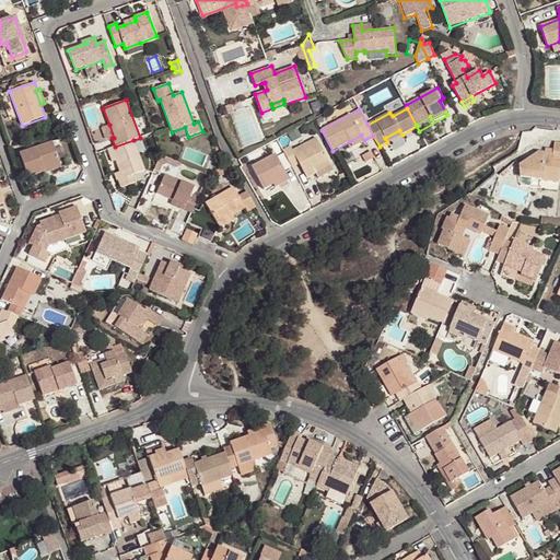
[(324,120),(321,115),(315,118),(318,125),(324,120)]
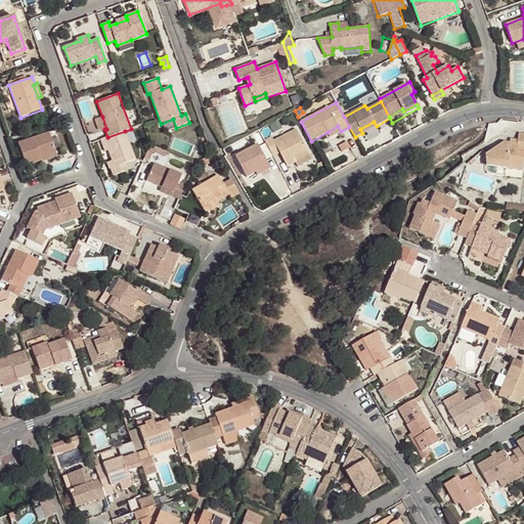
[(282,128),(278,121),(269,125),(273,133),(282,128)]
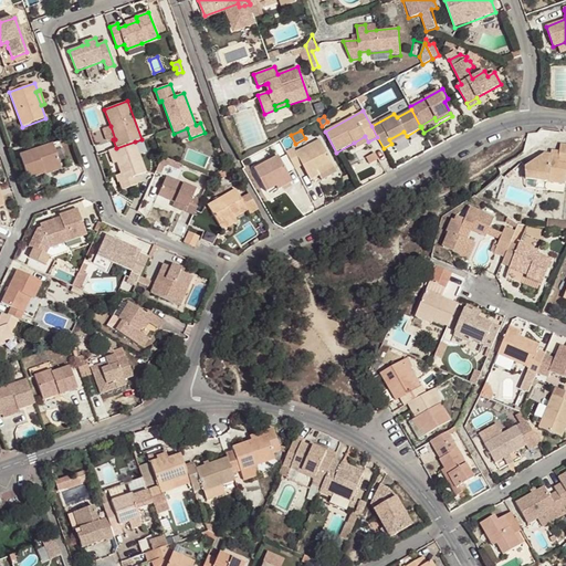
[(407,136),(404,132),(389,139),(391,144),(407,136)]
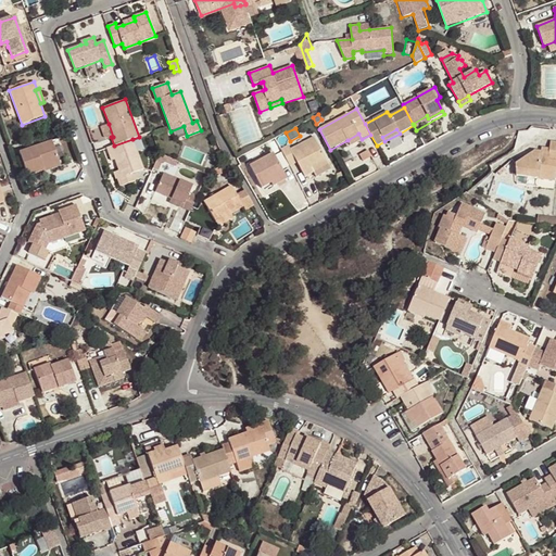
[(362,139),(358,134),(348,140),(350,144),(362,139)]
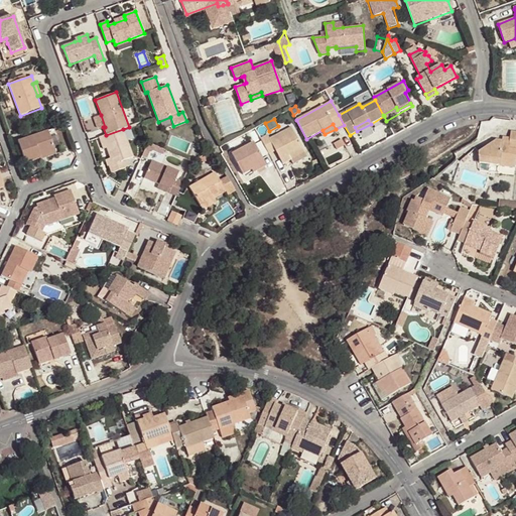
[(307,157),(292,128),(270,139),(268,135),(260,139),(269,154),(276,150),(283,164),(291,160),(293,164),(307,157)]
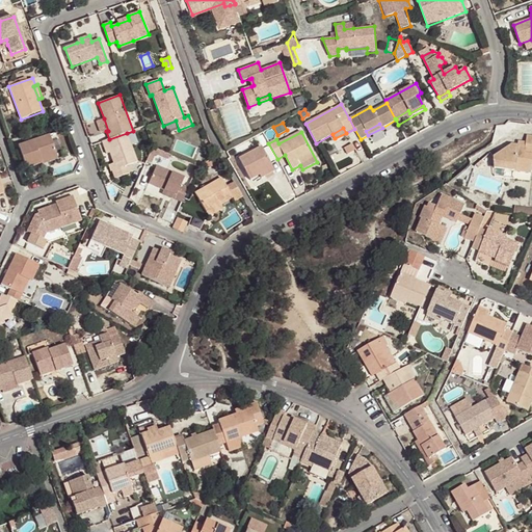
[(137,162),(127,133),(109,139),(106,140),(110,154),(114,164),(108,165),(108,166),(110,173),(112,171),(114,179),(130,174),(127,166),(137,162)]
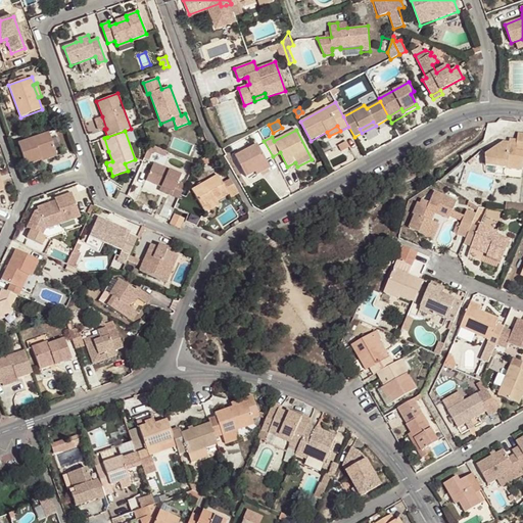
[(55,152),(49,133),(17,143),(26,165),(41,160),(40,157),(55,152)]
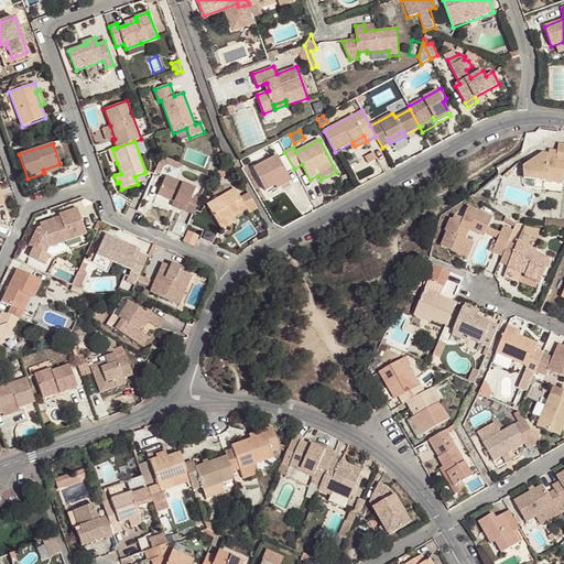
[(563,144),(559,144),(557,151),(557,155),(549,154),(542,154),(539,155),(523,167),(524,179),(563,184),(563,176),(563,144)]
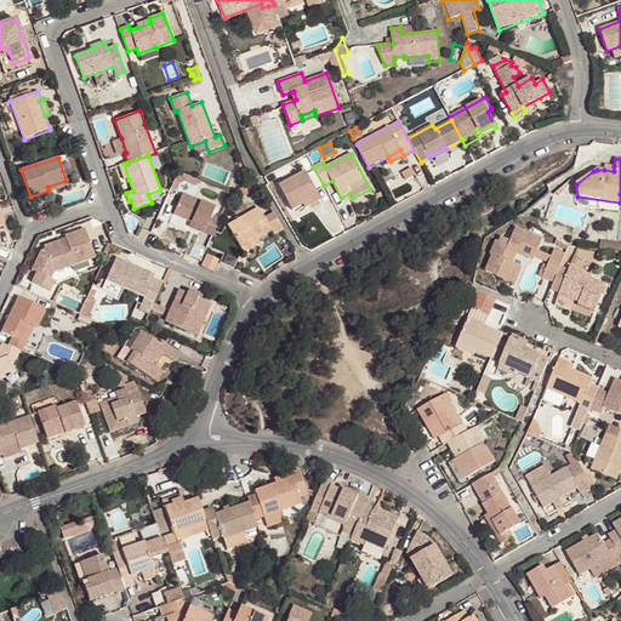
[(129,180),(124,164),(119,165),(125,181),(129,180)]
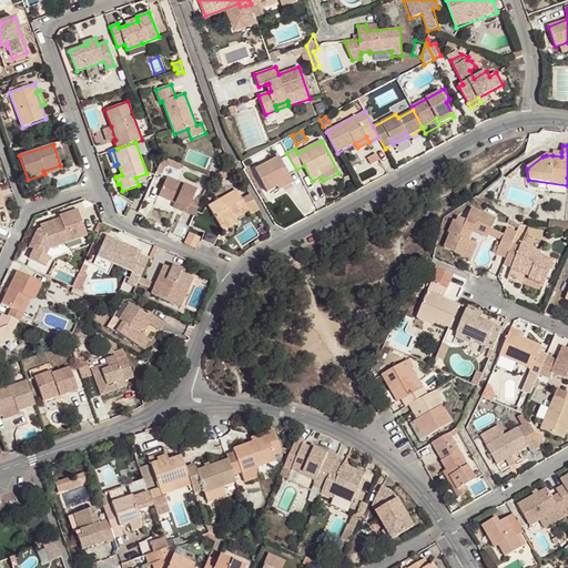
[(183,165),(163,156),(161,161),(173,165),(178,168),(178,169),(181,171),(183,165)]
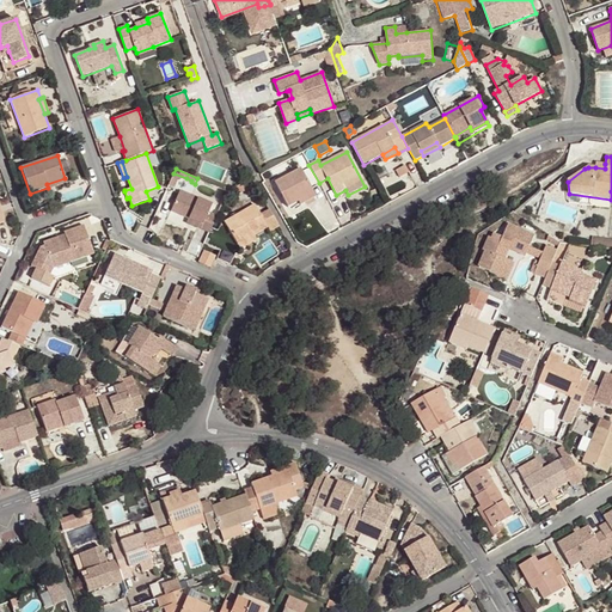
[(299,202),(316,194),(301,170),(275,183),(289,208),(299,202)]
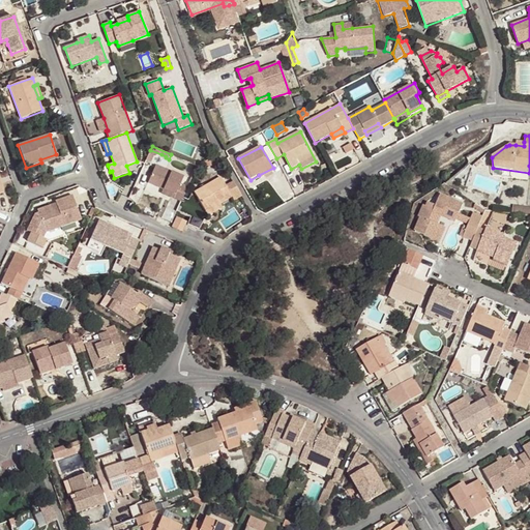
[(56,154),(40,159),(41,163),(42,164),(58,158),(56,154)]
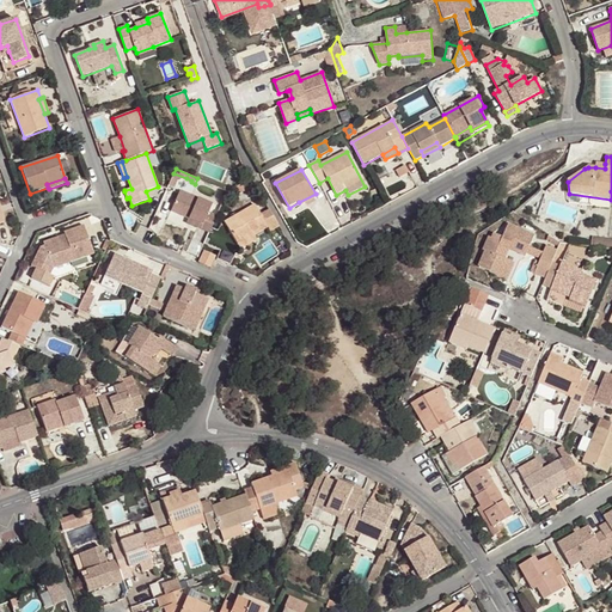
[(251,179),(232,189),(236,195),(255,185),(251,179)]
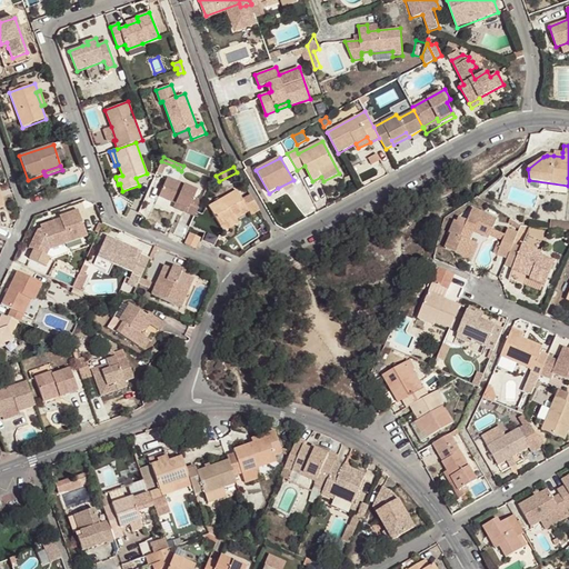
[(190,188),(167,177),(159,197),(175,205),(188,210),(187,213),(195,217),(201,201),(193,198),(197,190),(190,188)]
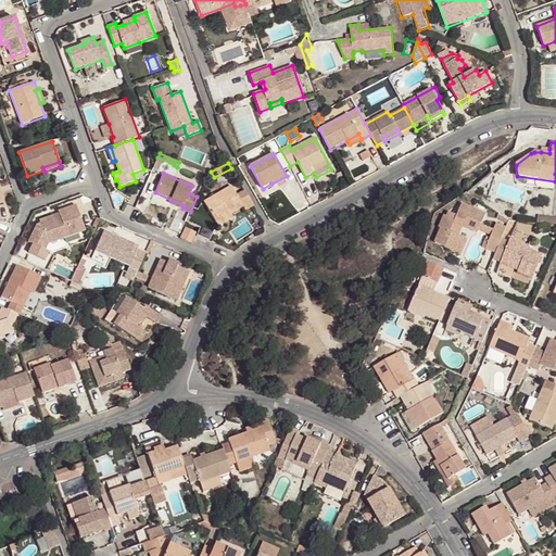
[(288,179),(287,176),(272,184),(274,187),(288,179)]
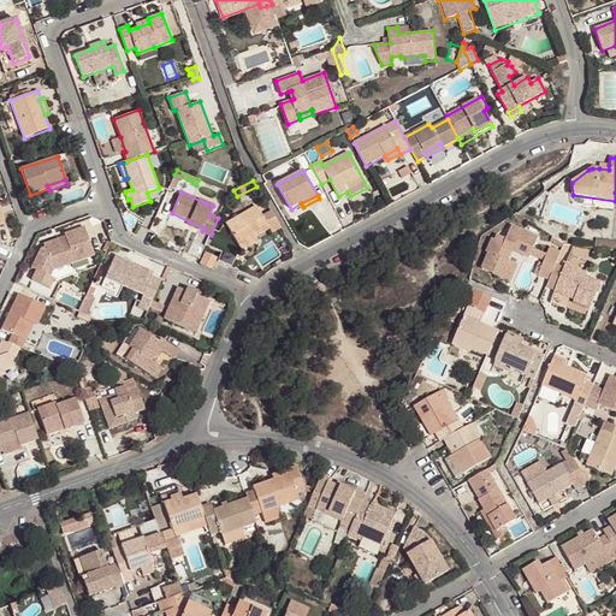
[(271,211),(262,217),(256,206),(226,224),(240,248),(256,237),(270,229),(272,232),(282,227),(271,211)]
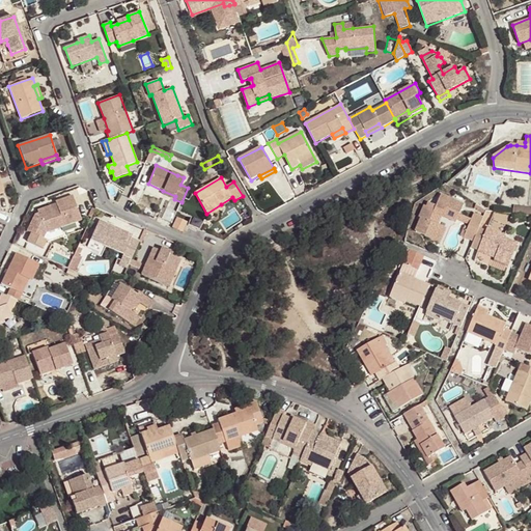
[(175,196),(163,191),(162,194),(171,198),(174,199),(175,196)]
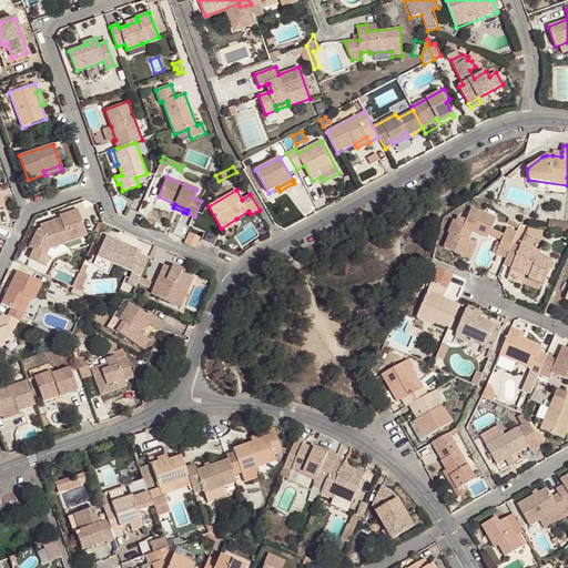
[(496,220),(472,209),(466,221),(459,217),(457,221),(454,221),(448,233),(450,234),(445,247),(464,256),(470,242),(469,241),(466,240),(470,231),(474,232),(488,239),(489,235),(492,230),(496,220)]
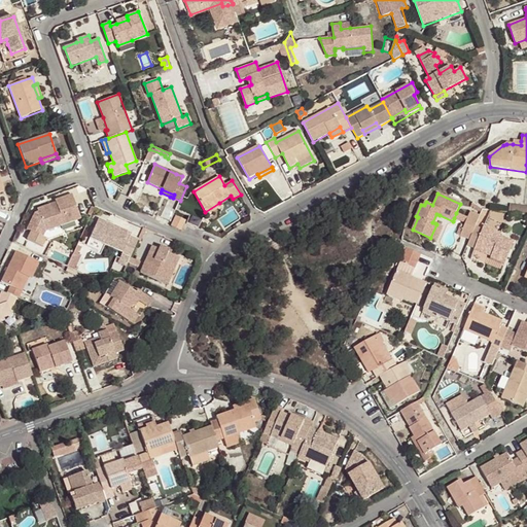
[(81,219),(72,195),(55,201),(56,202),(57,206),(38,213),(34,214),(27,230),(30,232),(27,240),(42,247),(46,239),(42,237),(44,232),(81,219)]
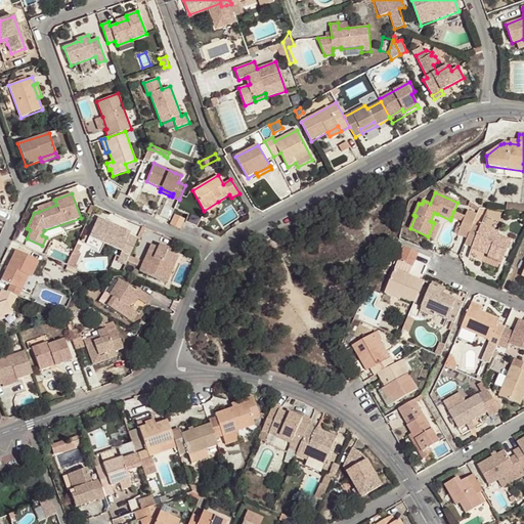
[(175,208),(179,200),(172,197),(169,195),(160,215),(170,220),(175,208)]
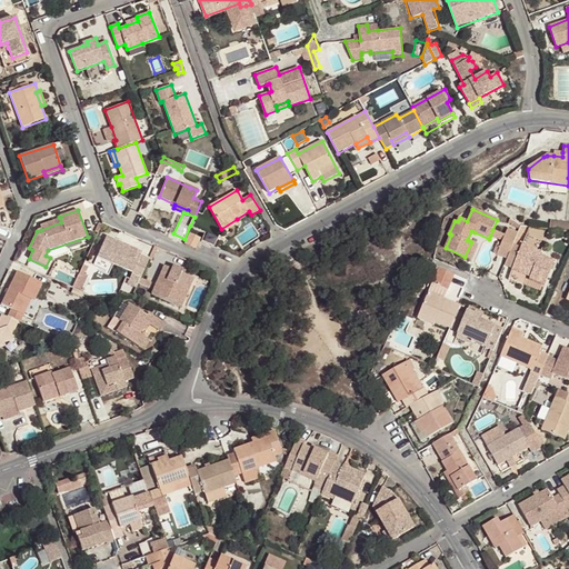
[(205,213),(193,228),(205,233),(202,241),(211,246),(213,246),(219,233),(205,213)]
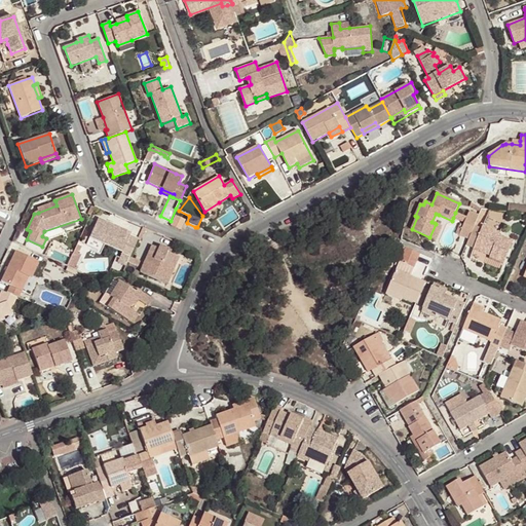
[(55,201),(36,209),(38,213),(57,205),(55,201)]
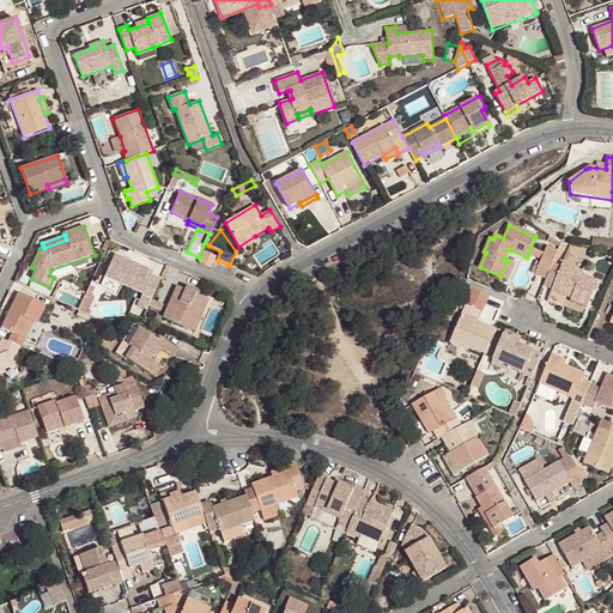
[(562,243),(550,235),(547,240),(560,248),(562,243)]
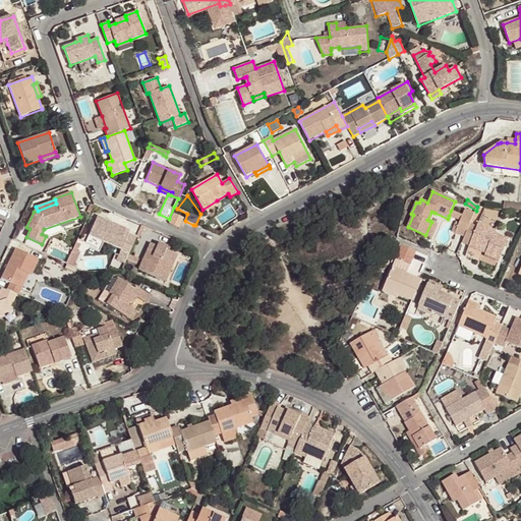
[(217,200),(203,210),(205,213),(219,205),(217,200)]
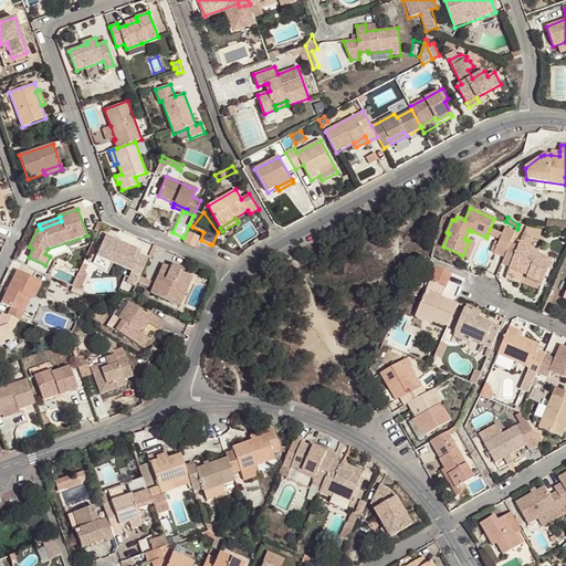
[(565,221),(548,219),(547,228),(565,230),(565,221)]
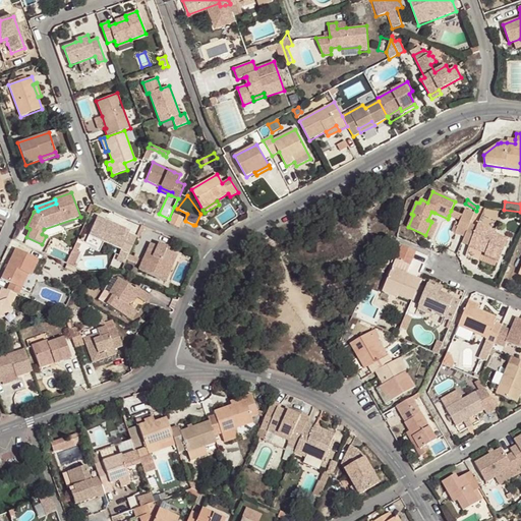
[(474,214),(465,210),(462,216),(460,221),(459,223),(456,222),(452,231),(464,237),(470,224),(474,214)]
